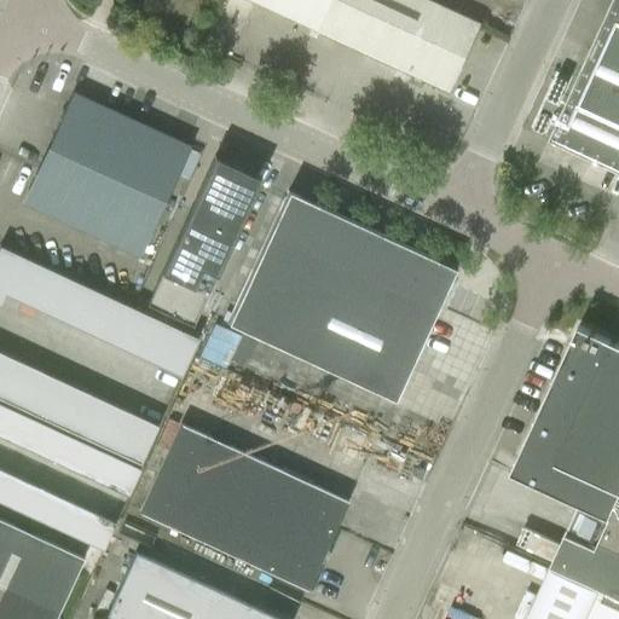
[(479,23),(428,0),(250,0),(447,92),(479,23)]
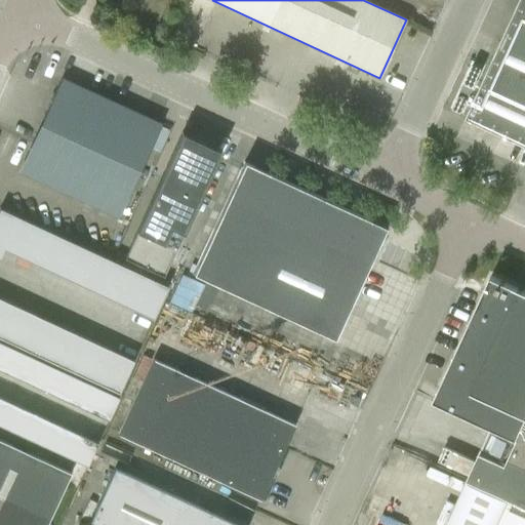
[(524,0),(520,0),(501,41),(491,62),(466,118),(524,146),(524,0)]
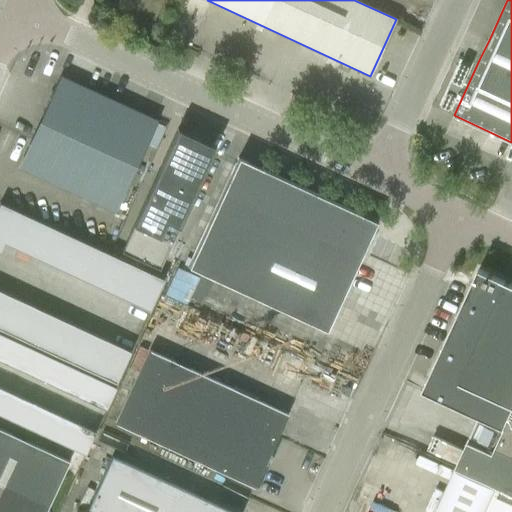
[(46,107),(18,167),(115,212),(157,120),(80,85),(60,76),(46,107)]
